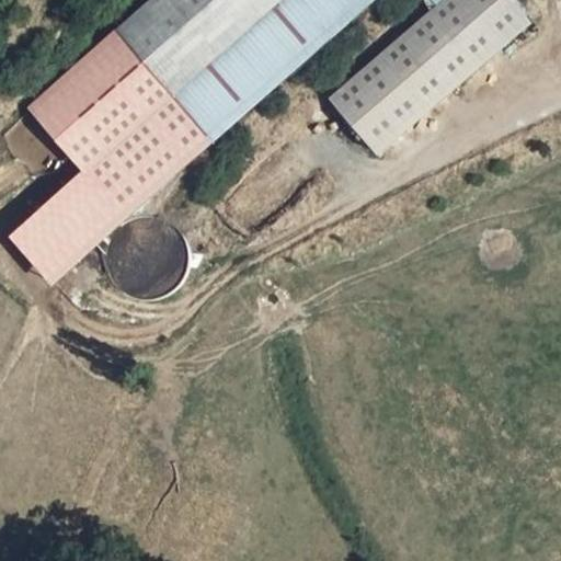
[(156,0),(117,33),(210,141),(375,0),(156,0)]
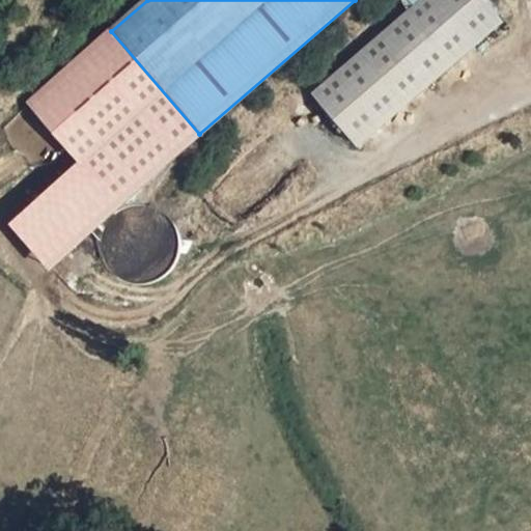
[(477,0),(422,0),(314,94),(356,143),(497,22),(477,0)]
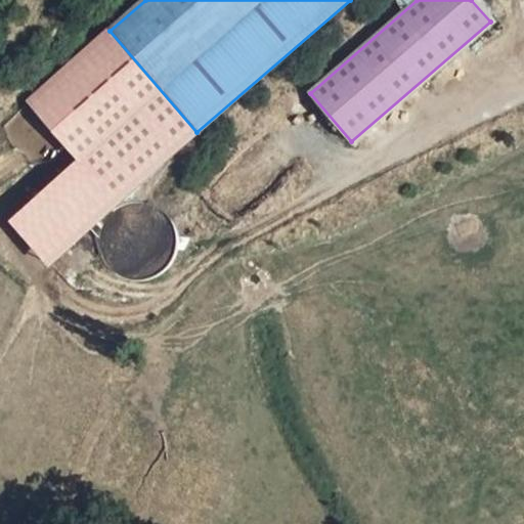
[(197,132),(110,31),(27,102),(77,160),(114,203),(197,132)]
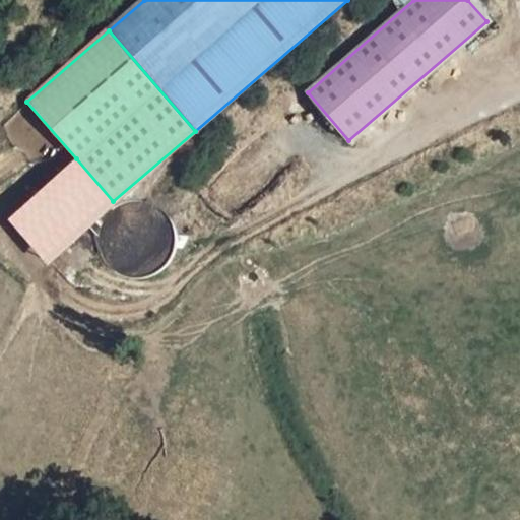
[(46,259),(113,201),(76,158),(9,216),(46,259)]
